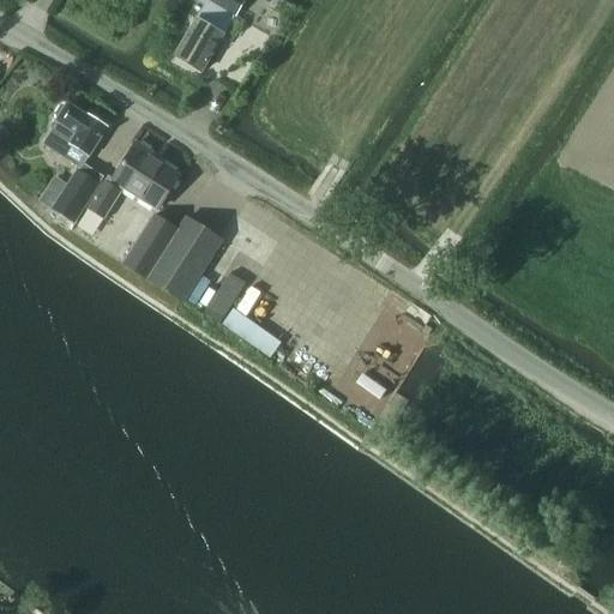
[(194,0),(205,6),(175,56),(202,72),(245,0),(194,0)]
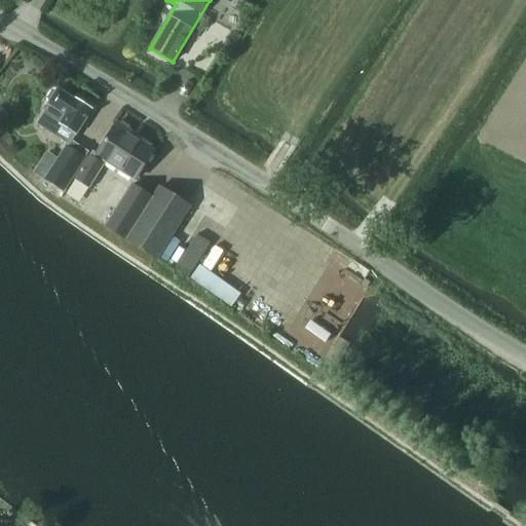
[(58,90),(52,91),(47,99),(49,104),(49,105),(44,114),(38,124),(69,144),(76,134),(91,110),(76,101),(75,101),(58,90)]
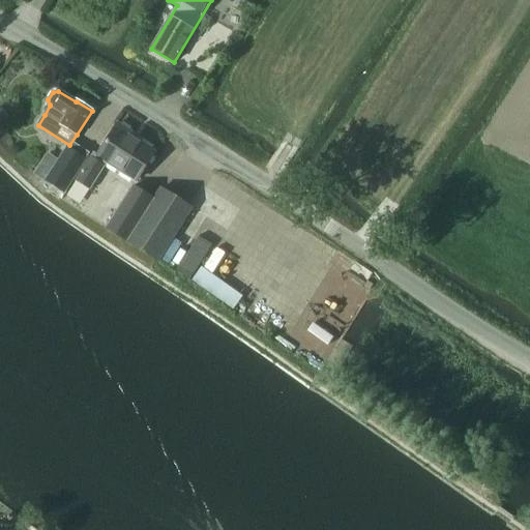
[(131,134),(118,125),(98,156),(93,153),(76,181),(90,190),(107,164),(136,181),(153,153),(129,137),(131,134)]
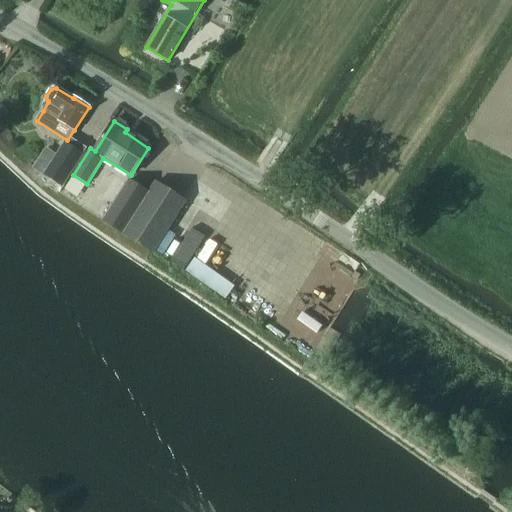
[(57,157),(45,175),(61,186),(85,149),(69,139),(68,140),(57,157)]
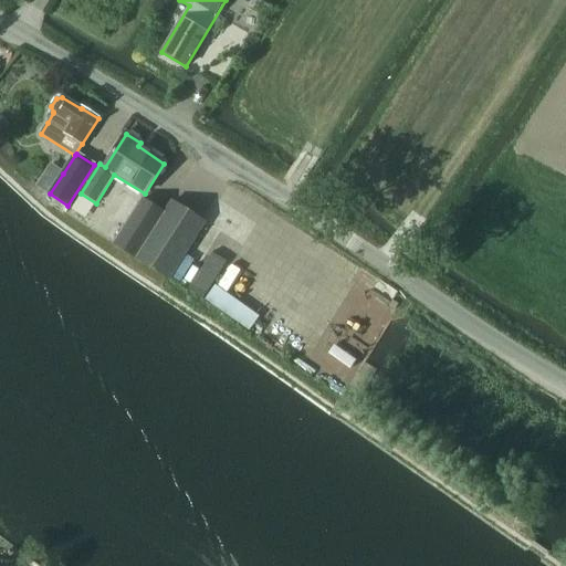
[(206,223),(171,202),(164,215),(142,200),(114,244),(169,280),(206,223)]
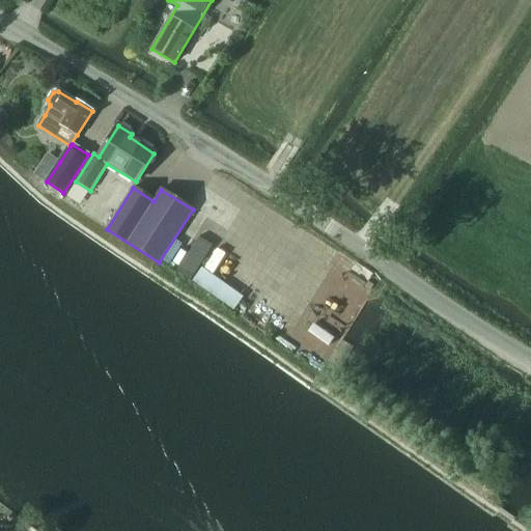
[(199,238),(177,272),(191,280),(213,246),(199,238)]
